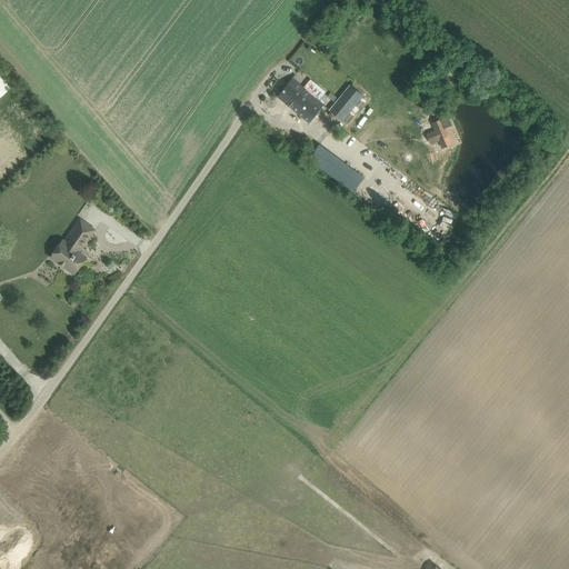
[(0,76),(0,97),(10,89),(0,76)]
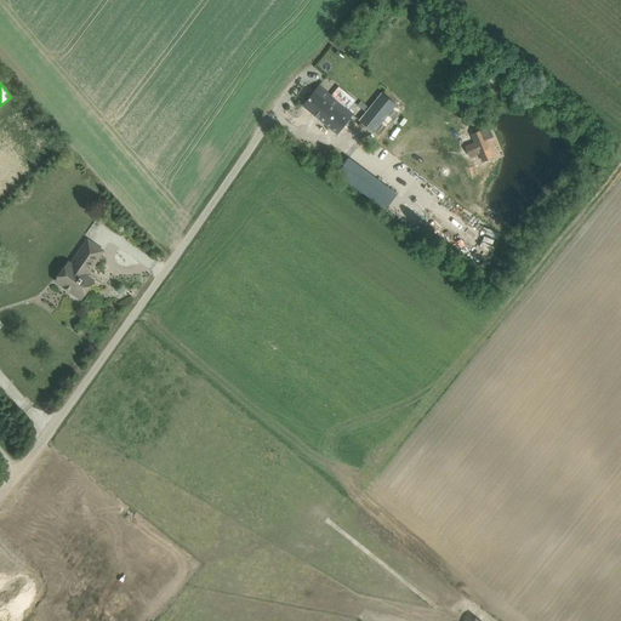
[(347,120),(352,114),(330,97),(326,102),(314,92),(303,106),(343,138),(353,126),(347,120)]
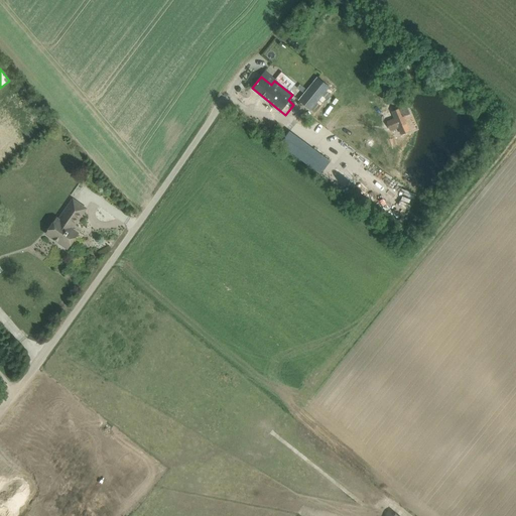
[(299,102),(311,112),(331,89),(317,79),(299,102)]
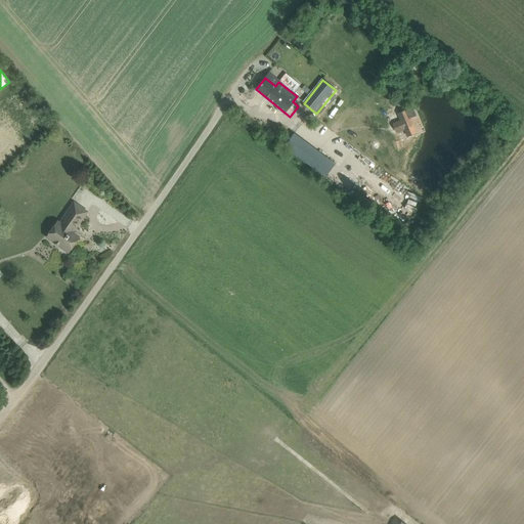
[(412,107),(397,114),(400,121),(404,130),(407,136),(416,133),(412,126),(409,119),(416,116),(416,115),(412,108),(412,107)]
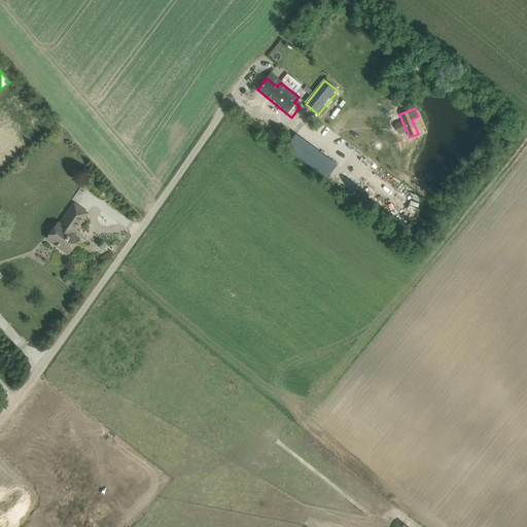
[(295,134),(285,147),(327,178),(337,165),(295,134)]
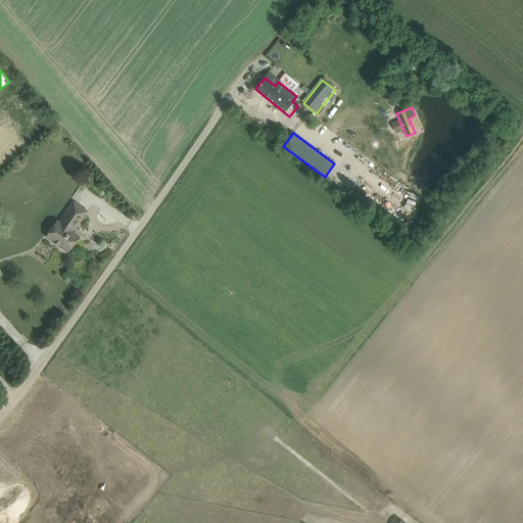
[(334,172),(348,176),(351,168),(337,162),(334,172)]
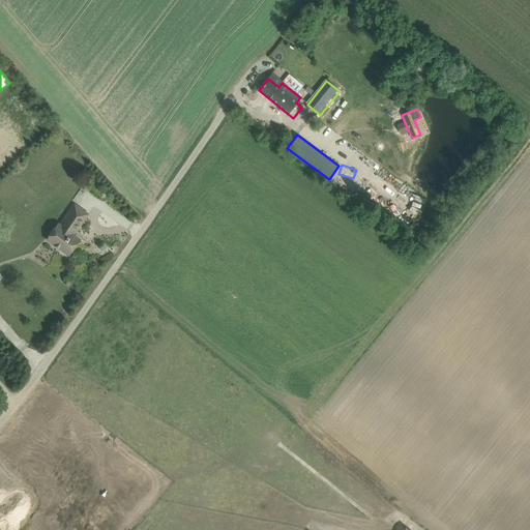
[(80,239),(74,235),(88,214),(75,205),(60,226),(58,225),(48,240),(68,255),(80,239)]
